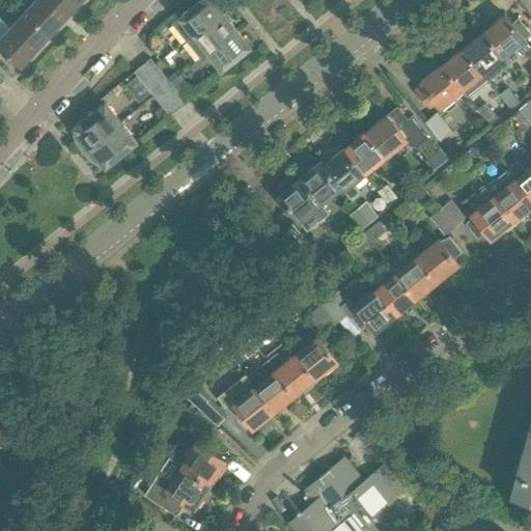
[(37,0),(26,12),(48,33),(62,18),(43,0),(37,0)]
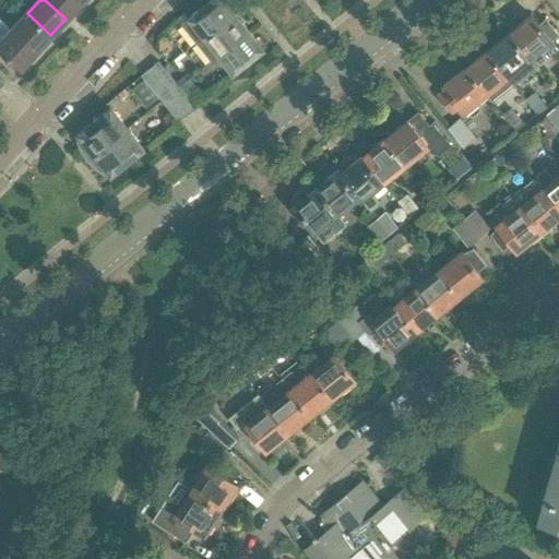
[(45,0),(66,19),(81,2),(78,0),(45,0)]
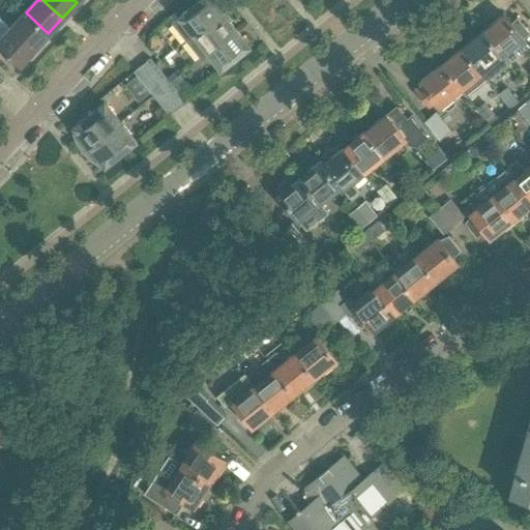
[(183,41),(192,35),(219,13),(213,5),(214,4),(211,0),(198,0),(169,24),(183,41)]
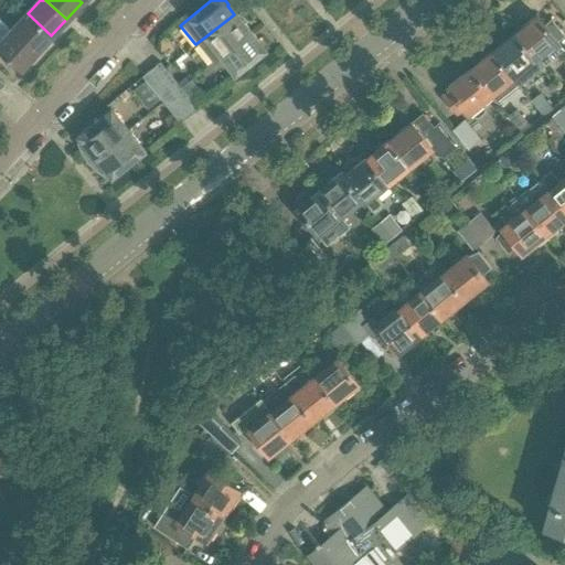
[(35,53),(51,35),(28,13),(12,31),(35,53)]
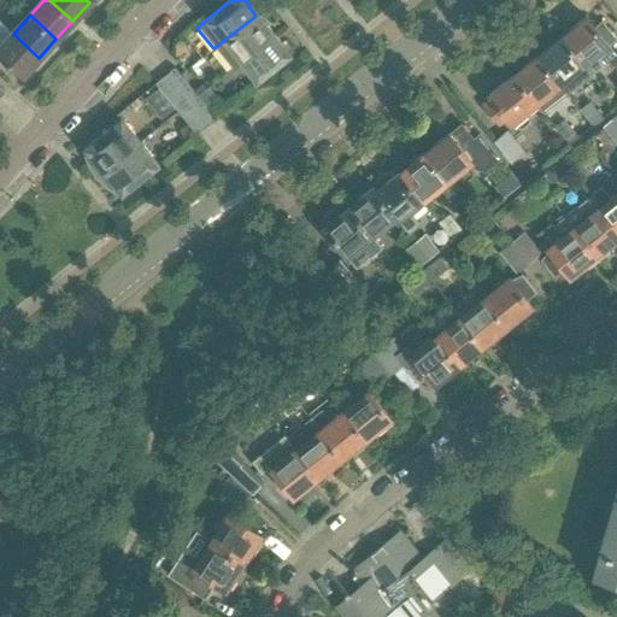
[(263,24),(256,16),(223,41),(213,48),(230,69),(239,62),(274,34),(264,23),(263,24)]
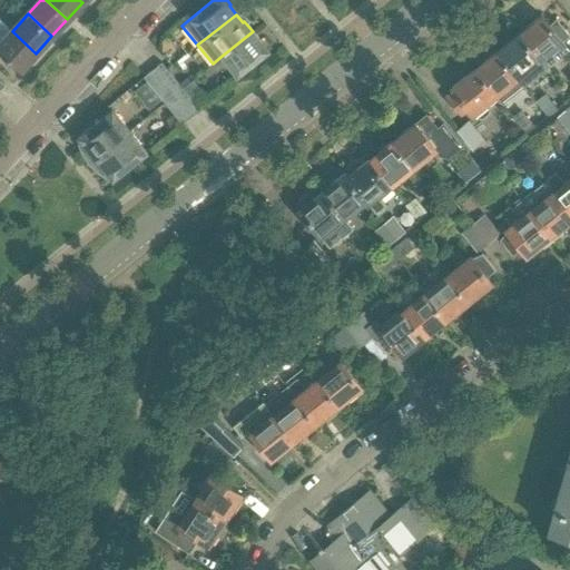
[(540,60),(569,36),(556,20),(549,26),(541,16),(519,33),(540,60)]
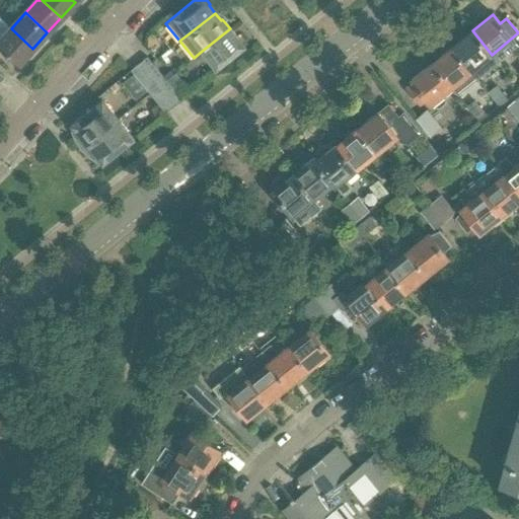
[(0,49),(17,65),(32,49),(11,28),(0,17),(0,49)]
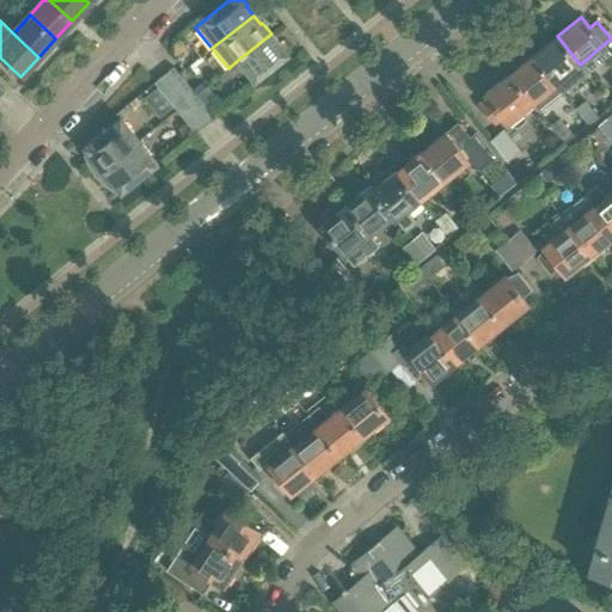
[(271,34),(237,61),(254,83),(257,80),(261,80),(267,75),(267,72),(288,54),(271,34)]
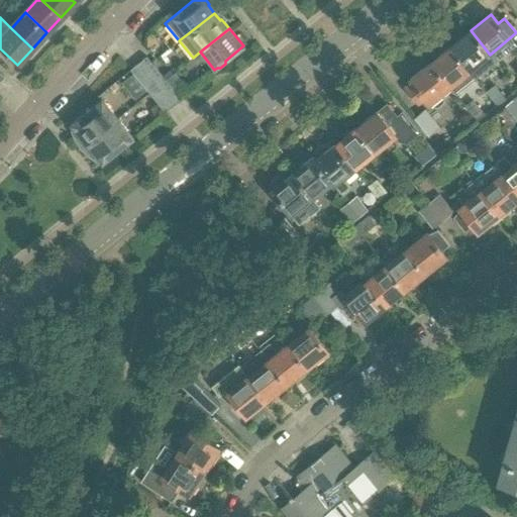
[(471,30),(450,46),(470,71),(475,79),(496,62),(490,55),(471,30)]
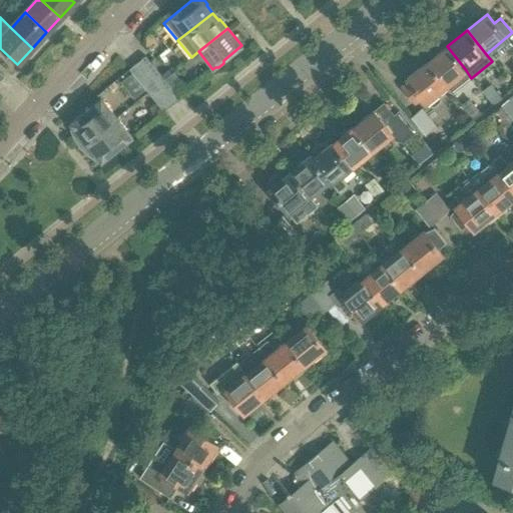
[(452,93),(471,78),(466,70),(447,46),(426,63),(446,86),(452,93)]
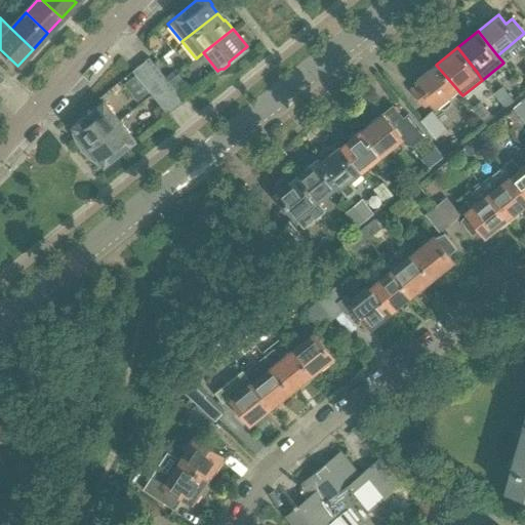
[(153,78),(160,73),(148,57),(142,63),(153,78)]
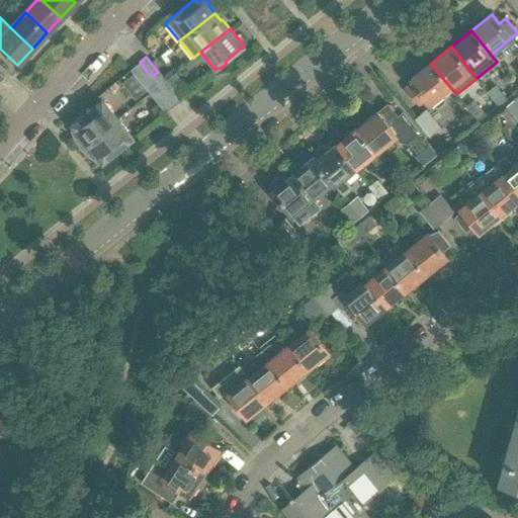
[(158,85),(151,77),(140,62),(130,70),(149,93),(158,85)]
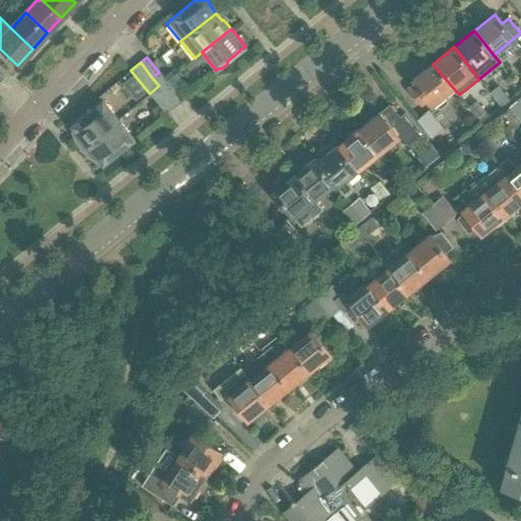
[(421,106),(427,100),(435,108),(441,108),(448,103),(448,97),(445,94),(453,88),(432,64),(412,80),(415,84),(408,90),(421,106)]
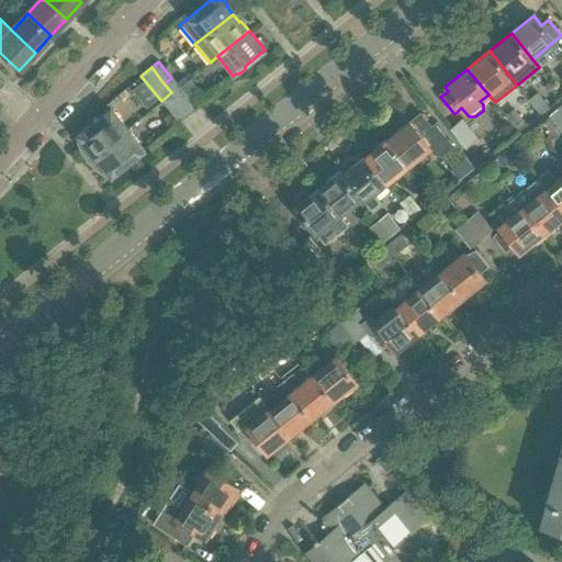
[(177,99),(183,93),(171,78),(164,83),(171,92),(177,99)]
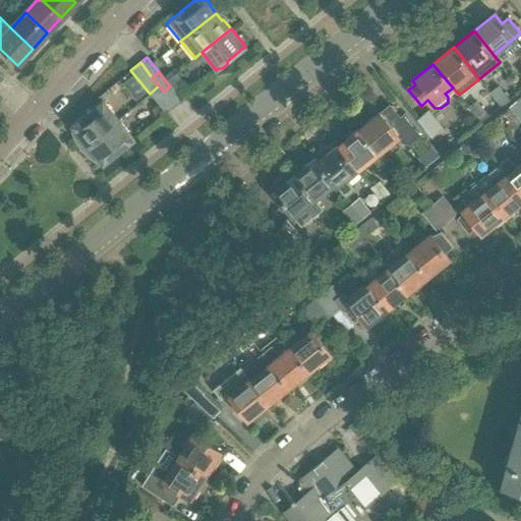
[(176,73),(167,80),(178,95),(187,87),(176,73)]
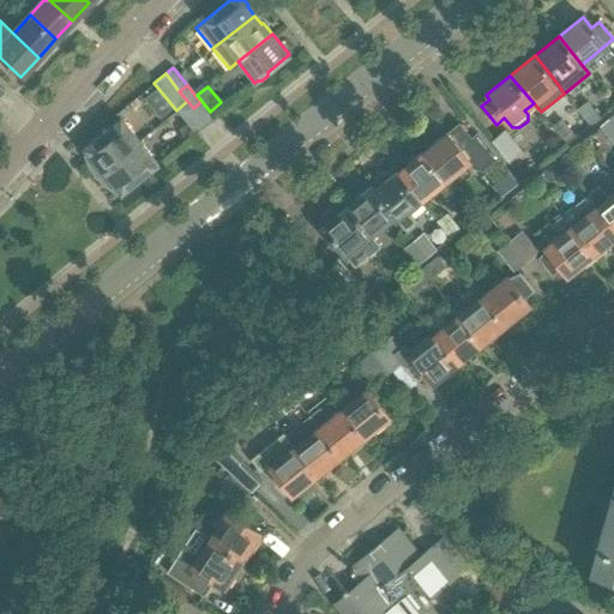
[(600,116),(587,100),(577,109),(590,125),(600,116)]
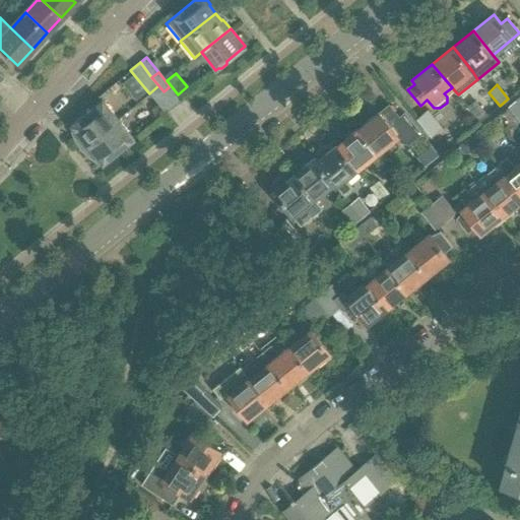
[(175,106),(164,91),(158,85),(149,93),(165,114),(175,106)]
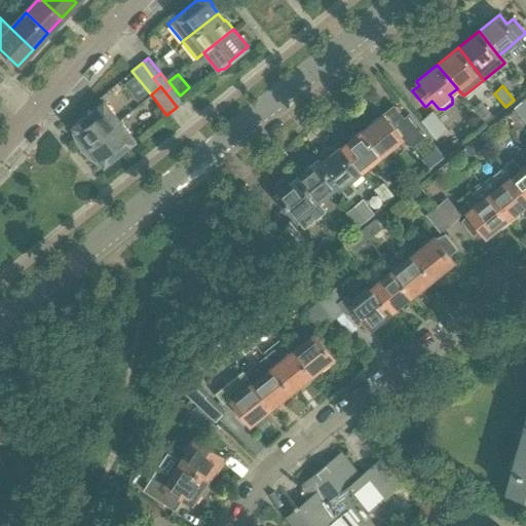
[(165,92),(177,107),(182,103),(182,102),(182,100),(172,87),(165,92)]
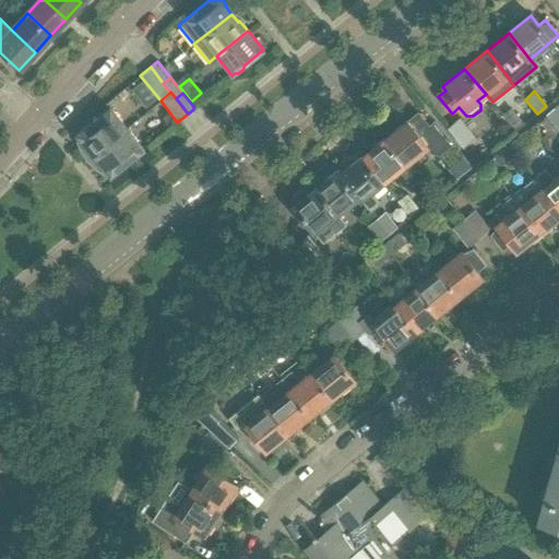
[(86,161),(126,129),(109,107),(74,134),(79,140),(76,142),(86,161)]
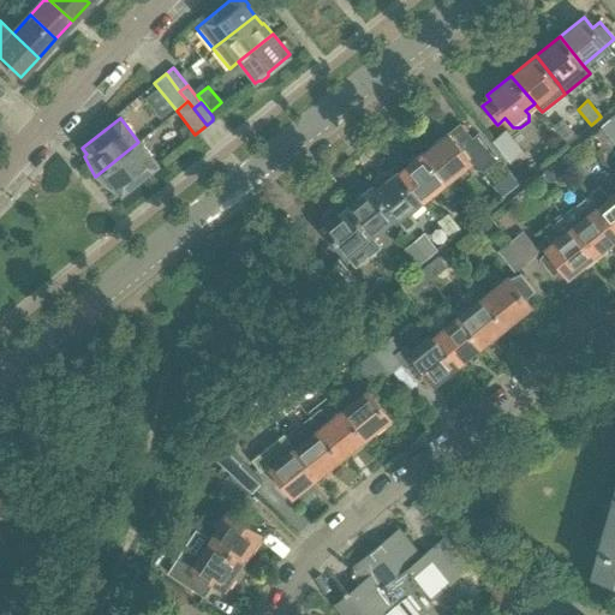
[(577,135),(562,118),(551,127),(565,144),(577,135)]
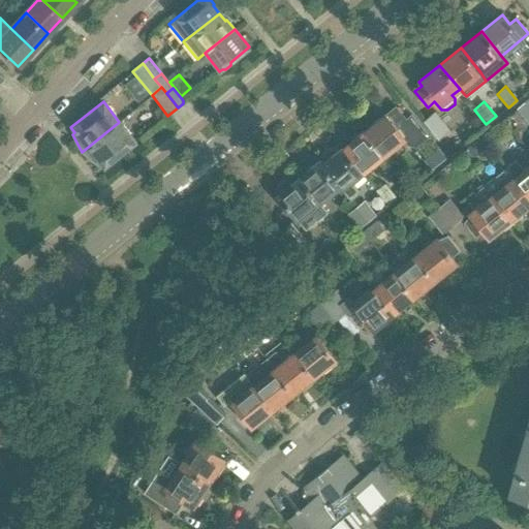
[(525,102),(518,109),(526,118),(528,115),(528,107),(525,103),(525,102)]
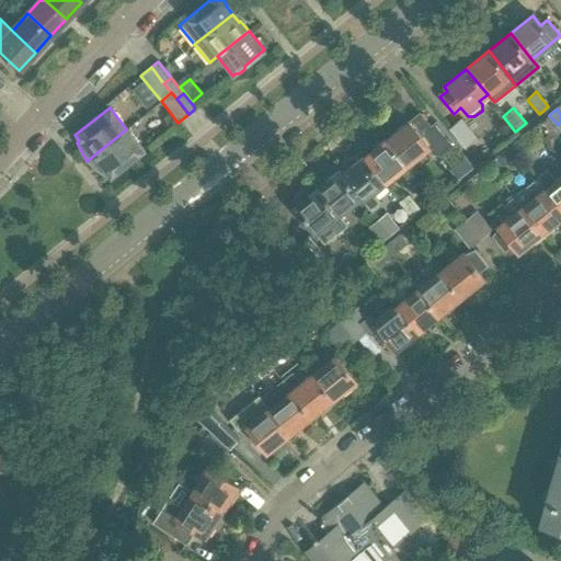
[(430,127),(419,114),(418,114),(418,115),(408,123),(407,122),(385,139),(405,165),(426,149),(431,153),(439,156),(454,145),(435,122),(434,123),(435,124),(430,127)]
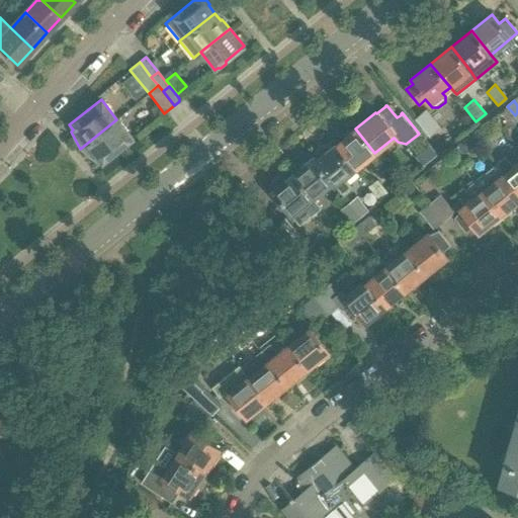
[(428,136),(438,127),(425,111),(415,119),(428,136)]
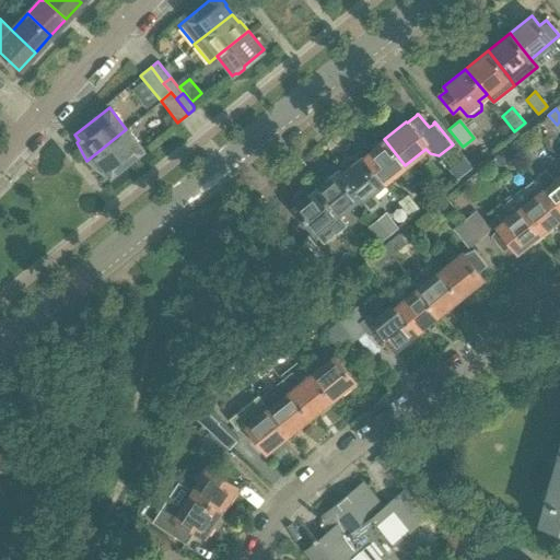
[(126,129),(86,161),(103,174),(105,172),(109,177),(143,150),(126,129)]
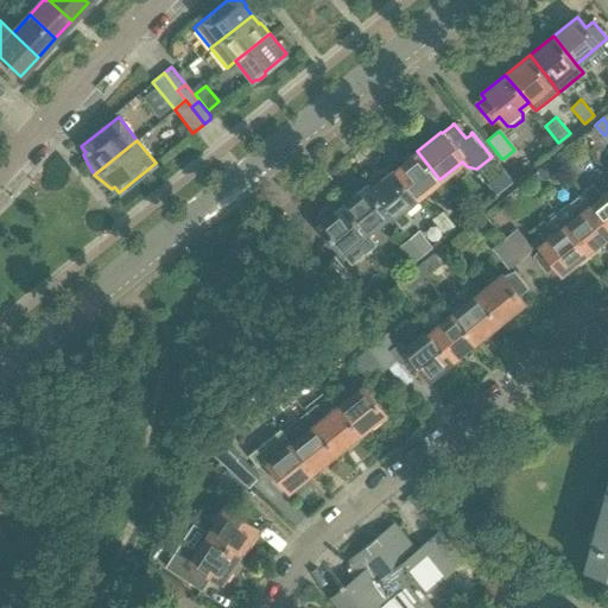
[(575,141),(552,159),(559,168),(561,168),(569,177),(580,168),(572,158),(582,150),(575,141)]
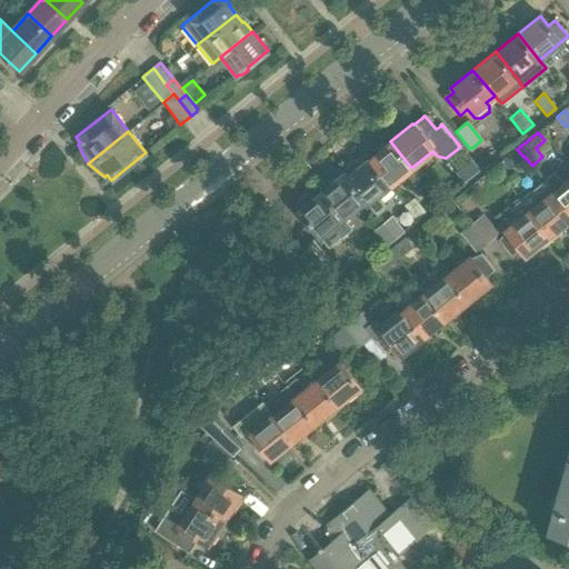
[(389,186),(411,168),(390,141),(368,159),(389,186)]
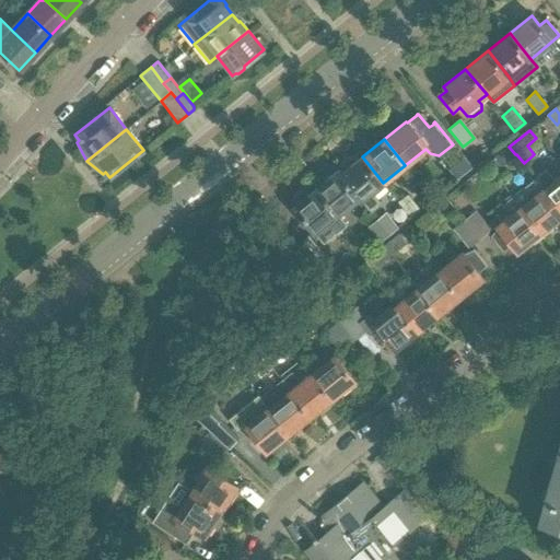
[(501,166),(515,154),(509,147),(494,158),(501,166)]
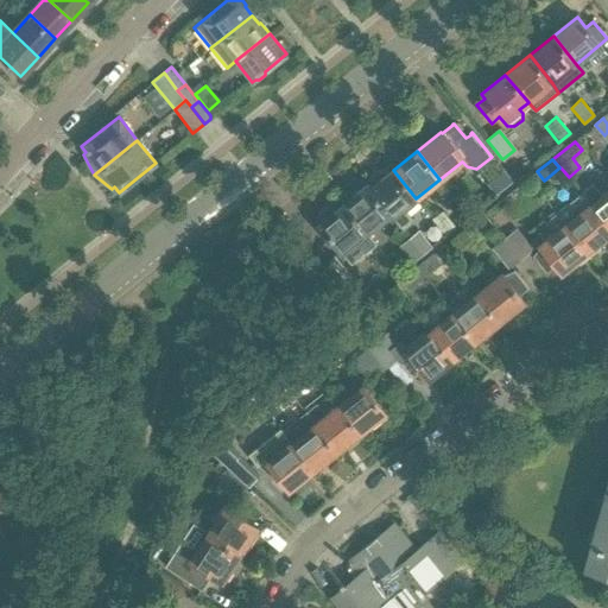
[(416,198),(393,170),(369,189),(367,185),(366,185),(392,217),(391,217),(401,230),(413,221),(403,209),(416,198)]
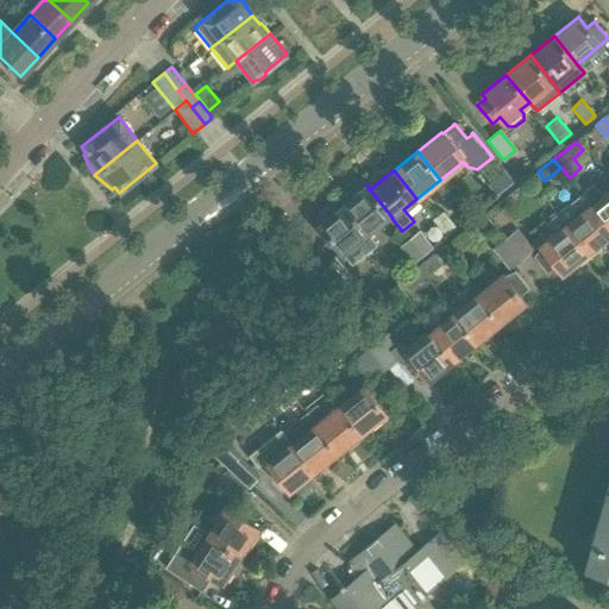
[(487,184),(496,196),(514,182),(504,170),(487,184)]
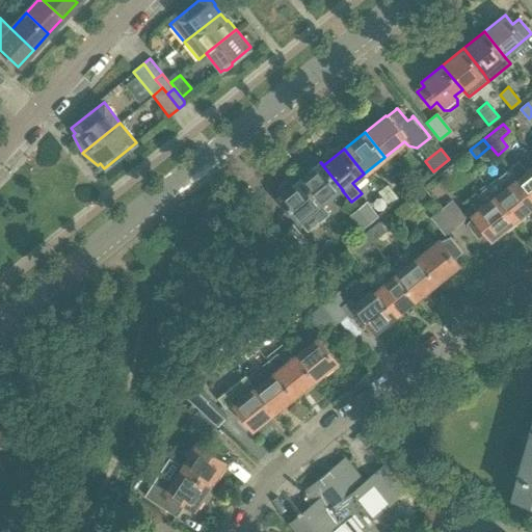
[(531,166),(527,170),(519,160),(508,168),(516,179),(515,179),(531,200),(531,166)]
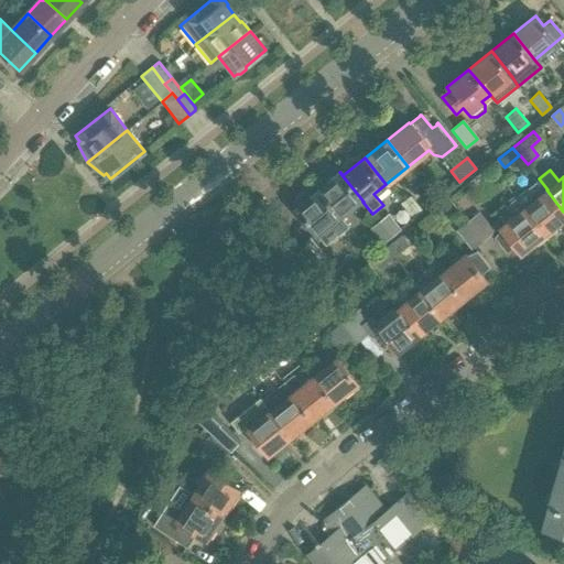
[(362,202),(364,202),(339,172),(317,190),(338,216),(339,215),(360,198),(362,202)]
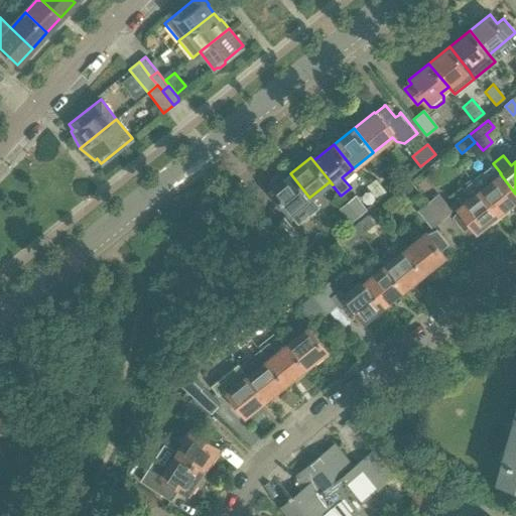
[(490,182),(482,172),(472,180),(480,190),(479,190),(497,215),(515,199),(515,194),(500,173),(490,182)]
